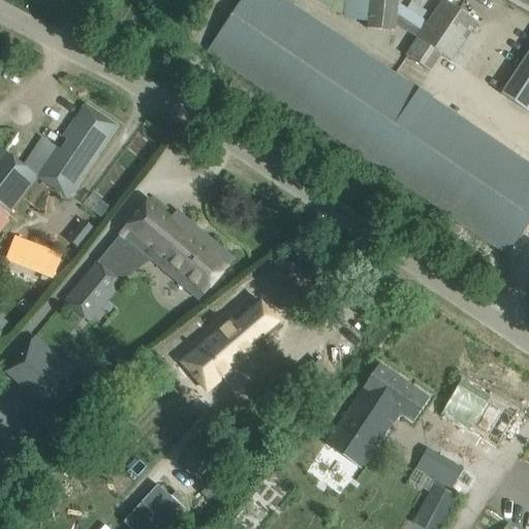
[(528,153),(526,151),(521,157),(287,0),(241,0),(218,35),(207,52),(508,255),(528,224),(528,153)]
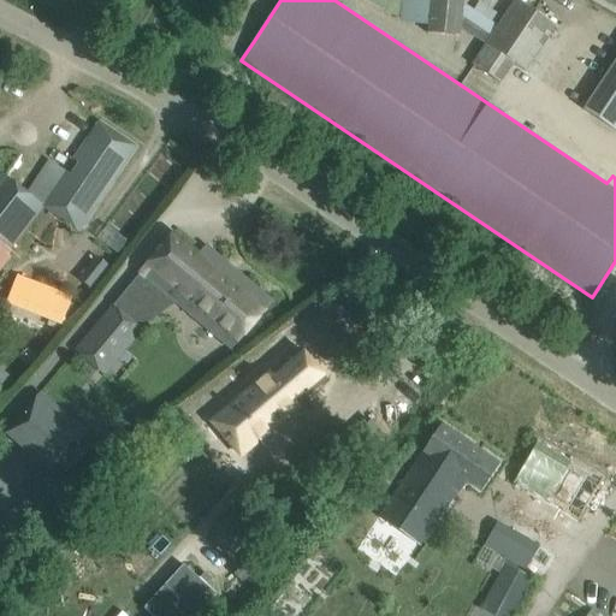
[(516,0),(491,36),(460,13),(461,0),(407,0),(406,22),(430,25),(428,33),(457,36),(458,25),(485,45),(473,63),(503,83),(515,66),(526,73),(557,29),(516,0)]
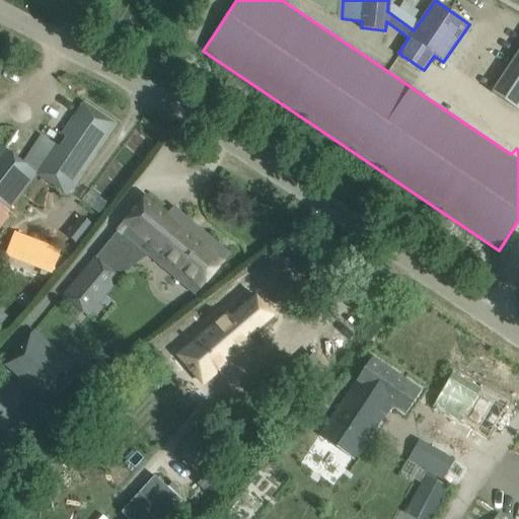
[(518,108),(518,50),(491,93),(518,110),(518,108)]
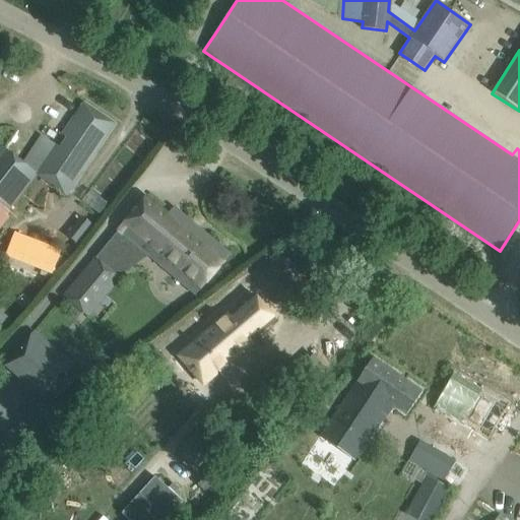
[(42,138),(23,165),(0,146),(0,145),(0,248),(1,248),(0,247),(0,224),(23,193),(35,176),(62,194),(112,120),(80,98),(57,133),(59,135),(54,145),(49,143),(42,138)]
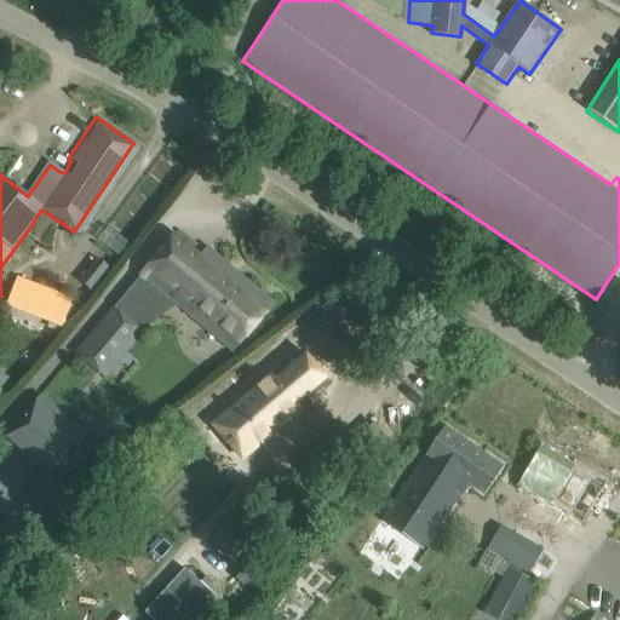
[(174,235),(141,275),(177,305),(234,352),(275,304),(236,271),(234,274),(225,267),(228,264),(219,257),(211,267),(200,258),(174,235)]
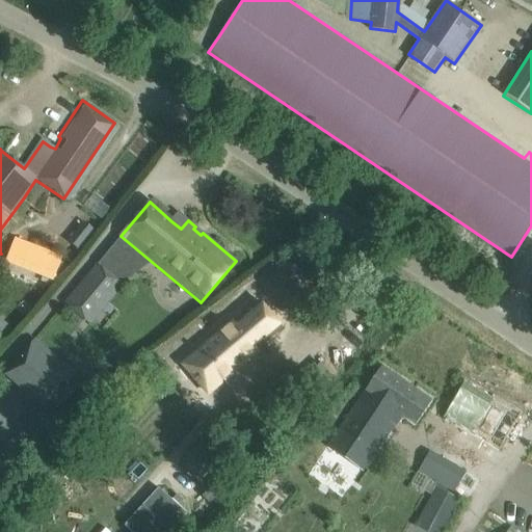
[(65,273),(69,264),(60,261),(62,256),(15,237),(5,261),(52,280),(60,282),(64,272),(65,273)]
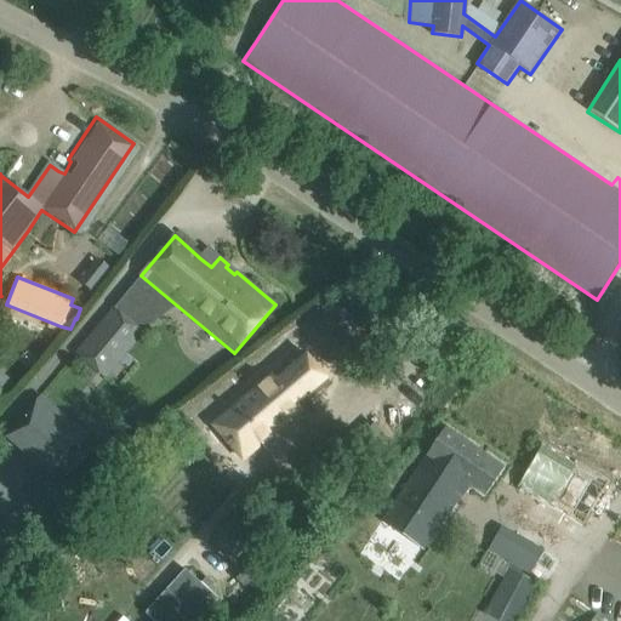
[(144,332),(114,307),(77,353),(107,379),(144,332)]
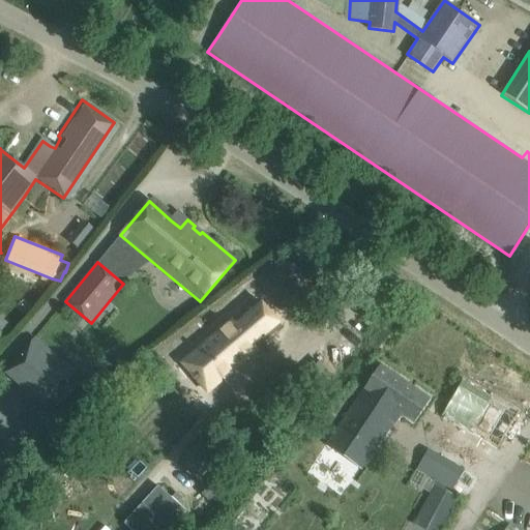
[(231,319),(181,362),(195,378),(206,369),(218,384),(258,350),(257,349),(283,327),(258,298),(232,321),(231,319)]
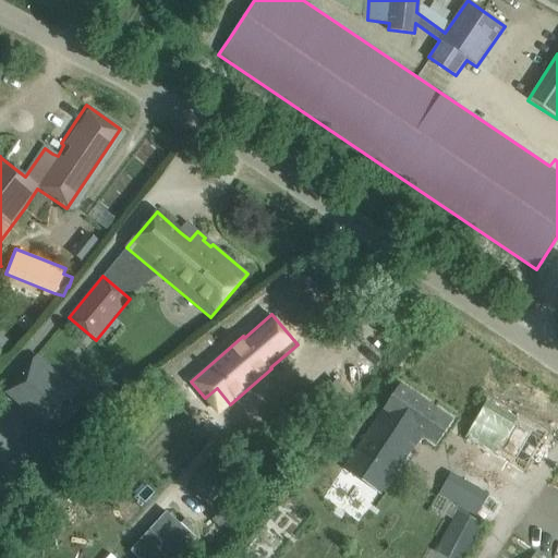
[(33,362),(7,393),(49,429),(76,398),(33,362)]
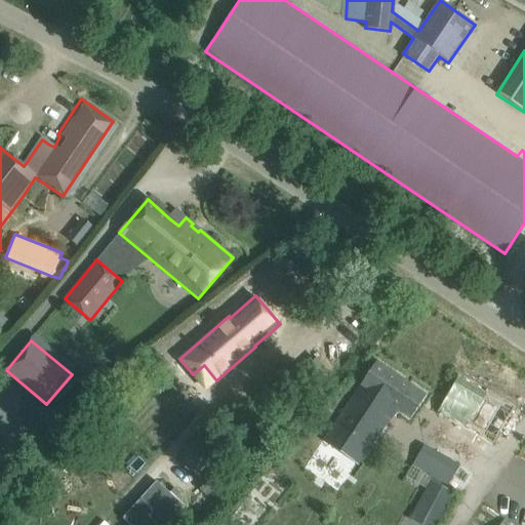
[(410,419),(427,396),(377,362),(323,439),(357,461),(387,418),(395,423),(402,413),(410,419)]
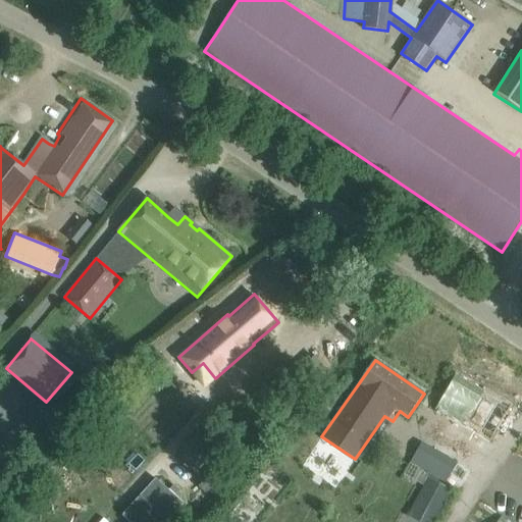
[(490,441),(511,406),(456,374),(435,410),(463,425),(465,422),(477,430),(476,433),(490,441)]
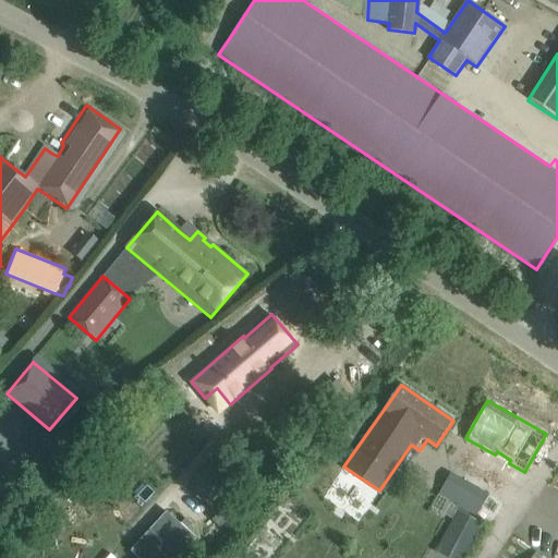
[(461,480),(460,482),(436,470),(423,495),(447,507),(449,502),(475,516),(487,494),(461,480)]
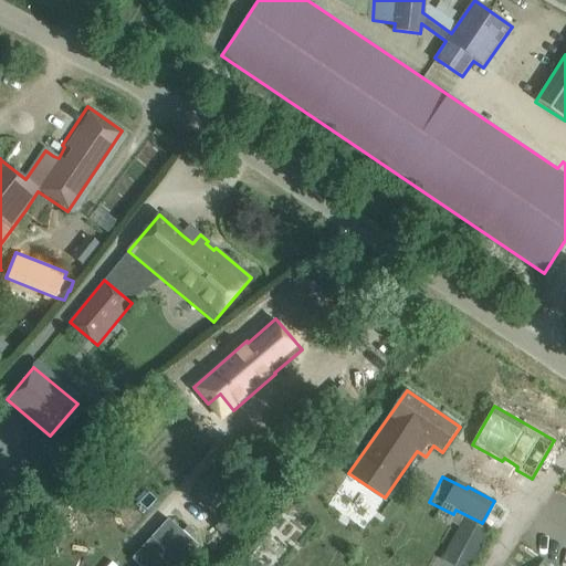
[(453,565),(469,565),(491,533),(464,516),(439,556),(453,565)]
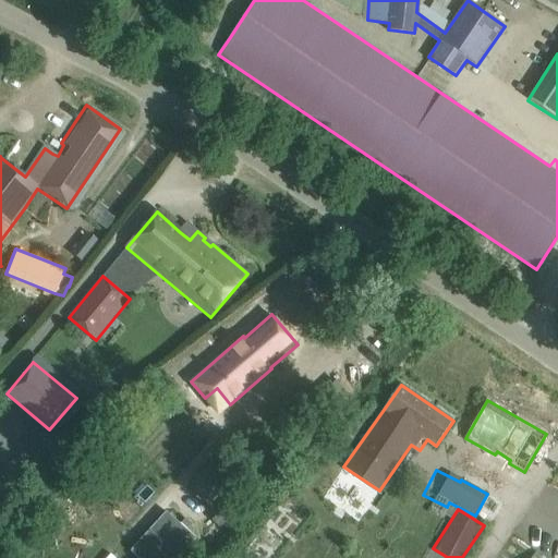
[(138,557),(179,557),(196,538),(167,511),(131,552),(138,557)]
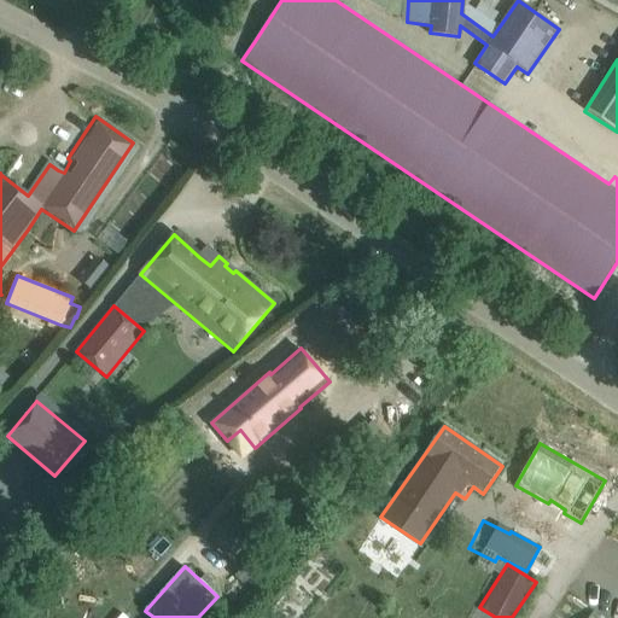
[(398,577),(385,567),(374,582),(386,592),(398,577)]
